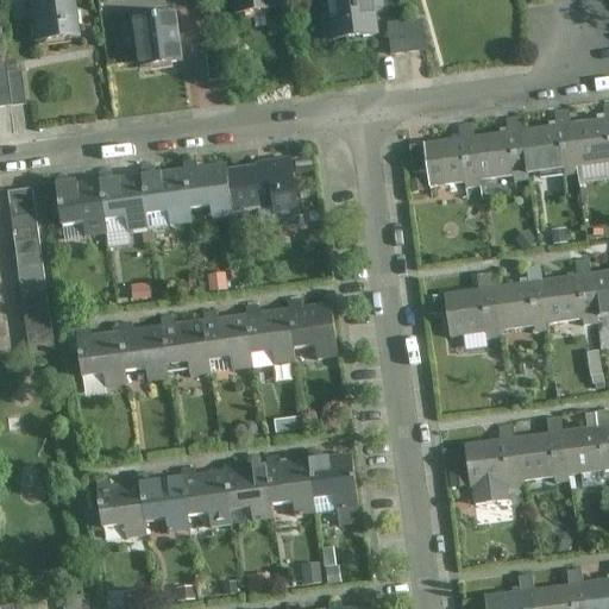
[(80,36),(75,0),(29,0),(35,42),(80,36)]
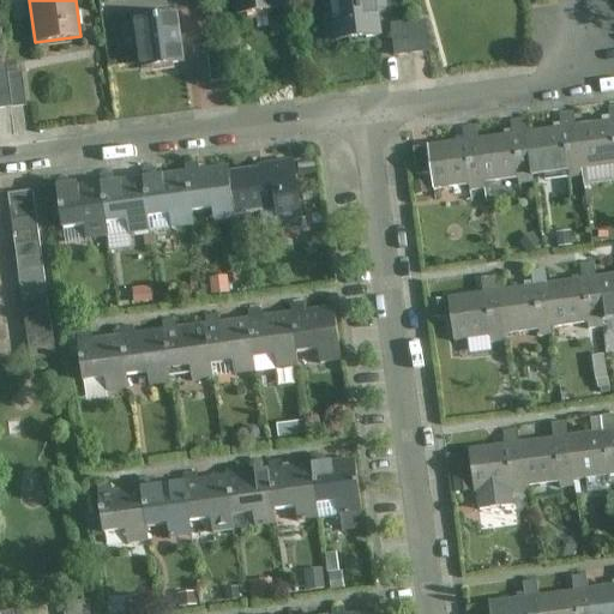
[(280,8),(277,0),(236,0),(239,14),(280,8)]
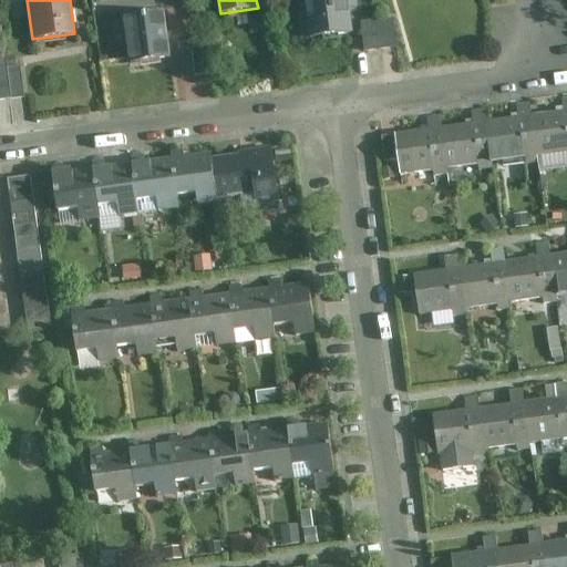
[(357,38),(351,0),(307,0),(313,43),(357,38)]
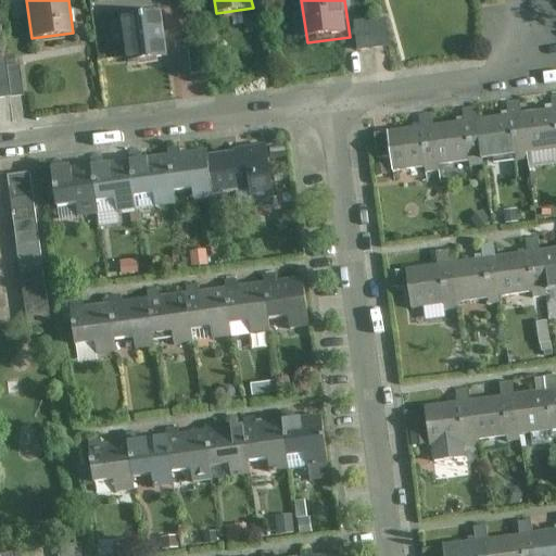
[(166,55),(161,7),(123,11),(129,60),(166,55)]
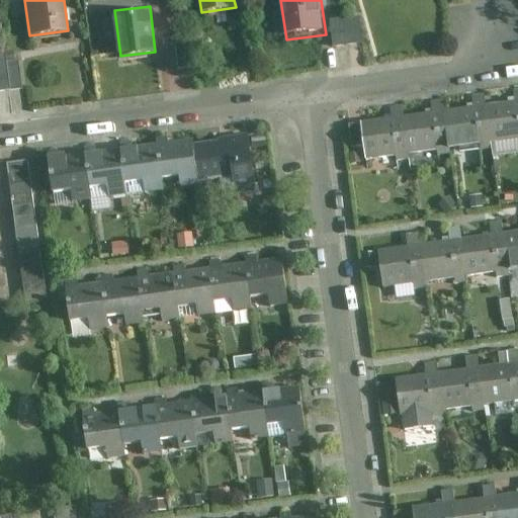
[(346,21),(350,48),(365,46),(361,18),(346,21)]
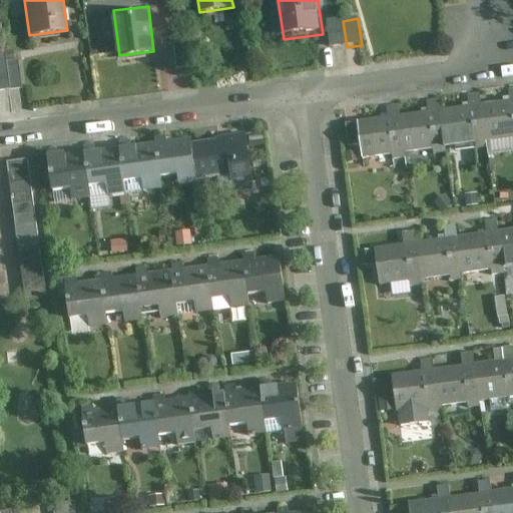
[(343,21),(329,23),(333,50),(347,47),(343,21)]
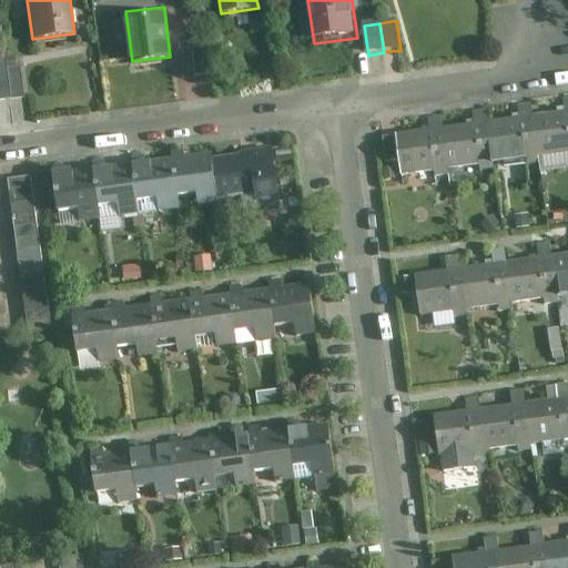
[(0,100),(11,99),(7,67),(6,56),(0,56),(0,100)]
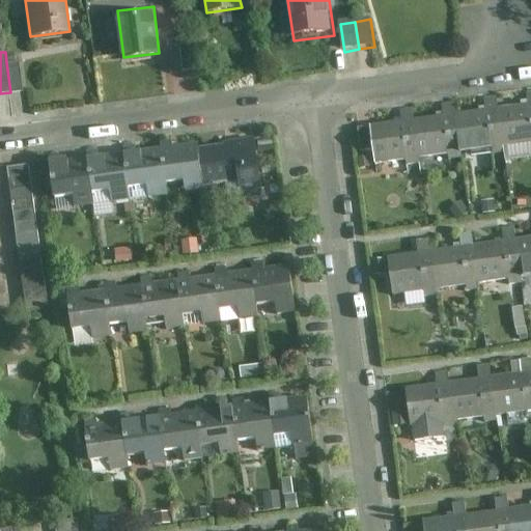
[(19,60),(6,62),(10,92),(23,90),(19,60)]
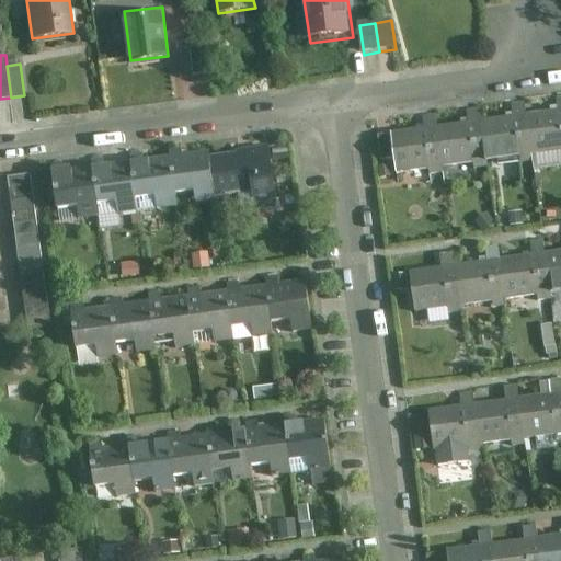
[(557,109),(525,112),(529,153),(560,148),(560,94),(556,96),(557,109)]
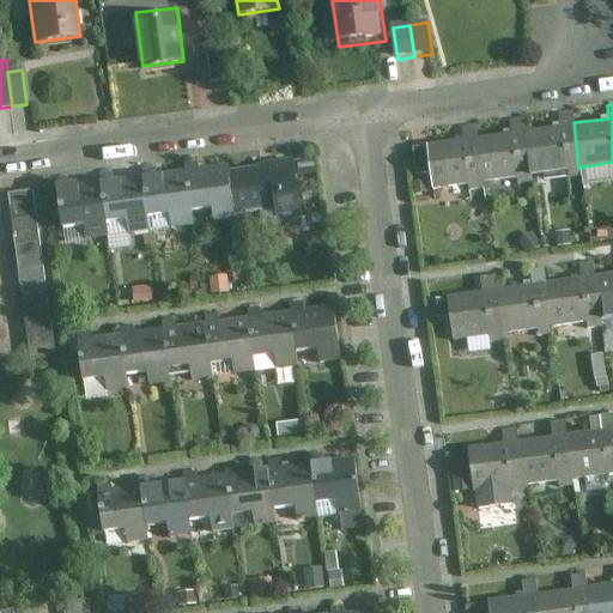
[(526,129),(530,173),(566,168),(568,176),(580,175),(578,168),(574,122),(572,111),(558,113),(558,125),(526,129)]
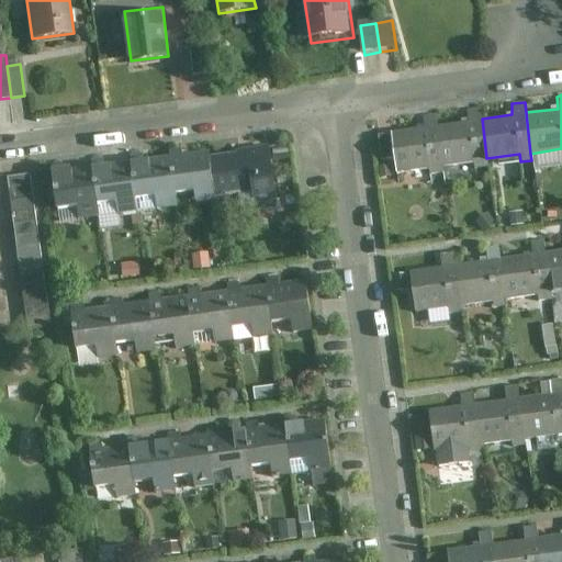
[(467,121),(442,123),(446,165),(473,161),(474,167),(487,166),(486,158),(482,119),(481,107),(467,108),(467,121)]
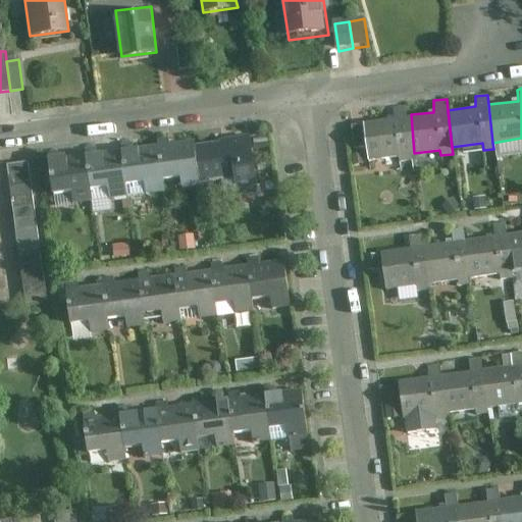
[(410,154),(414,153),(411,114),(405,115),(405,105),(393,106),(393,117),(363,122),(368,159),(398,156),(398,161),(411,159),(410,154)]
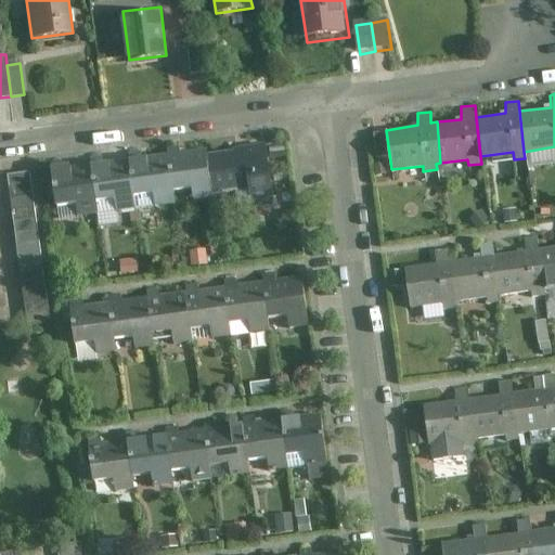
[(266,145),(208,152),(214,192),(250,188),(254,207),(273,205),(266,145)]
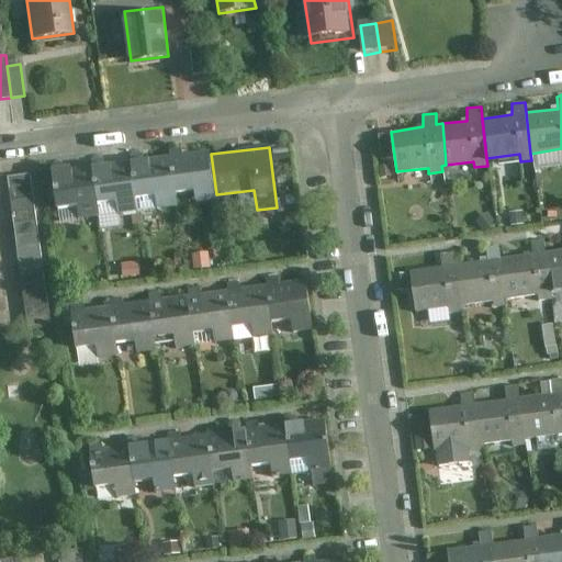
[(211,149),(171,155),(176,190),(194,188),(197,202),(217,200),(216,194),(211,154),(211,149)]
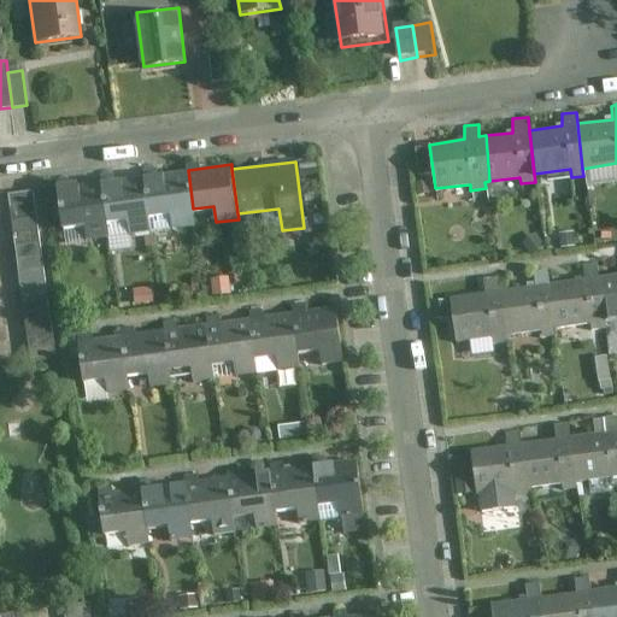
[(188,170),(145,175),(150,213),(171,211),(172,228),(195,224),(193,209),(188,170)]
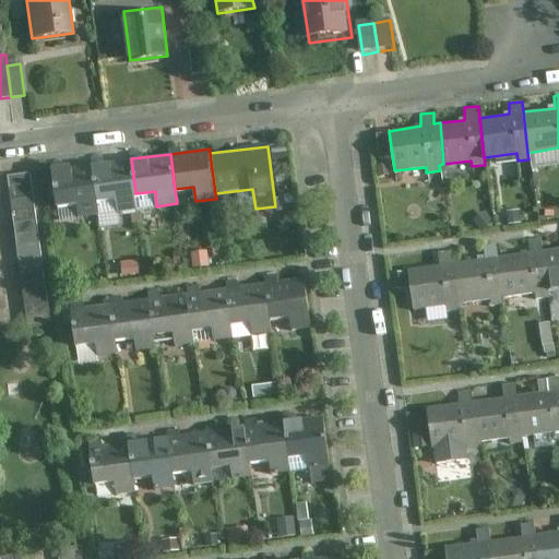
[(131,158),(93,164),(97,199),(116,197),(117,211),(138,210),(135,193),(131,158)]
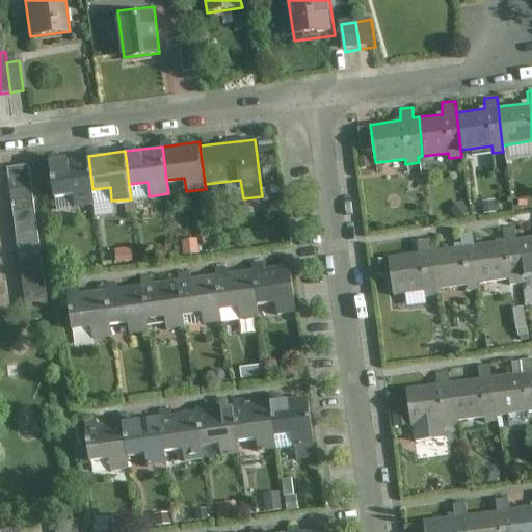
[(94,204),(92,189),(88,156),(50,161),(54,194),(74,192),(76,206),(94,204)]
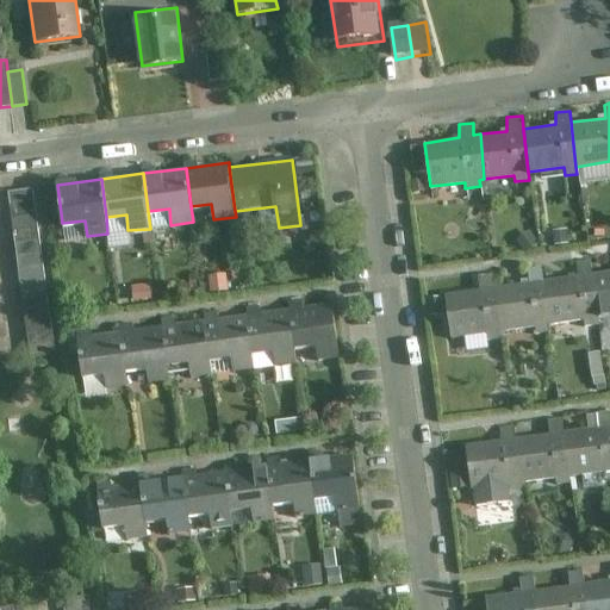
[(55,353),(32,190),(7,193),(30,356),(55,353)]
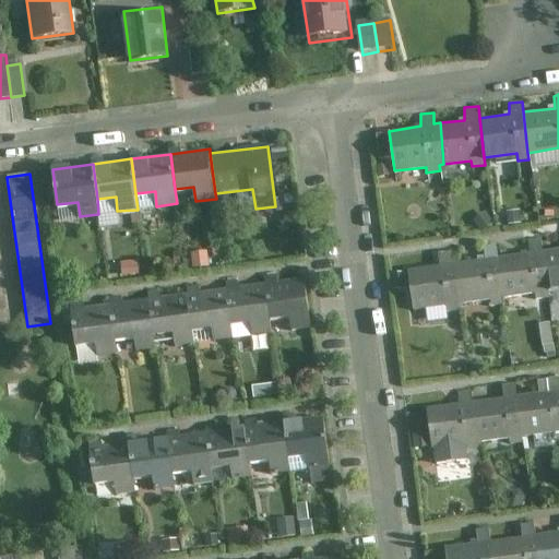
[(498,257),(503,296),(533,292),(534,299),(549,297),(548,289),(543,250),(542,239),(528,240),(530,252),(498,257)]
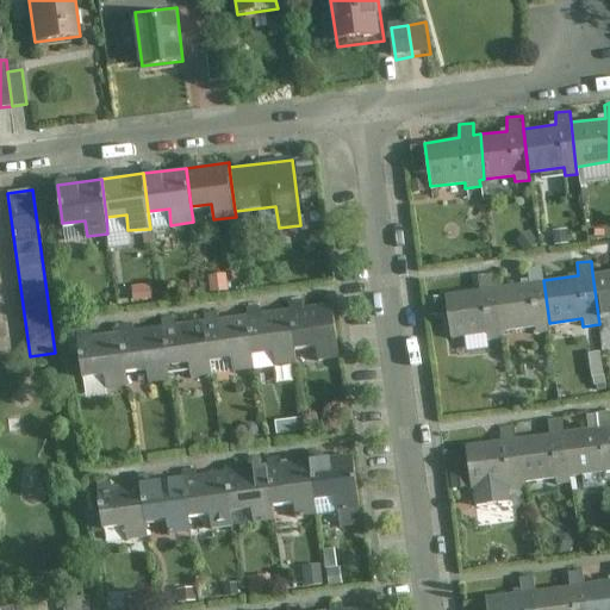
[(528,282),(493,286),(499,330),(533,325),(534,332),(551,331),(549,323),(543,280),(541,266),(527,268),(528,282)]
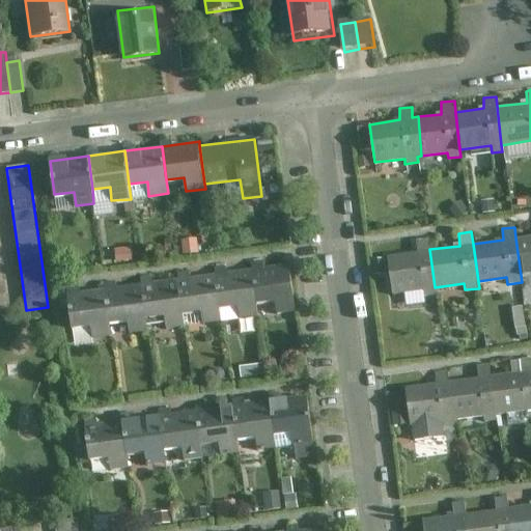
[(530,235),(515,238),(521,275),(530,273),(530,235)]
